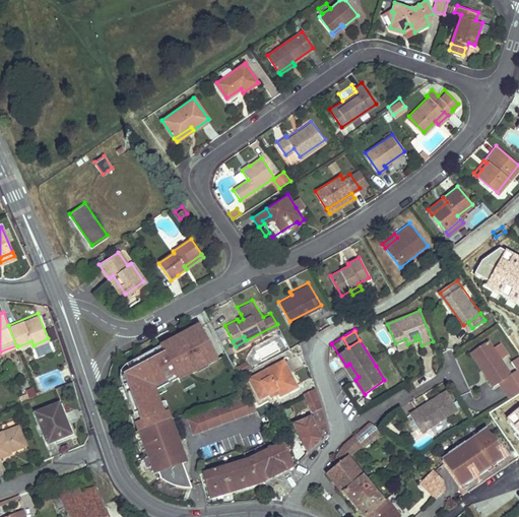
[(518,336),(512,341),(518,351),(518,429),(508,437),(518,454),(518,336)]
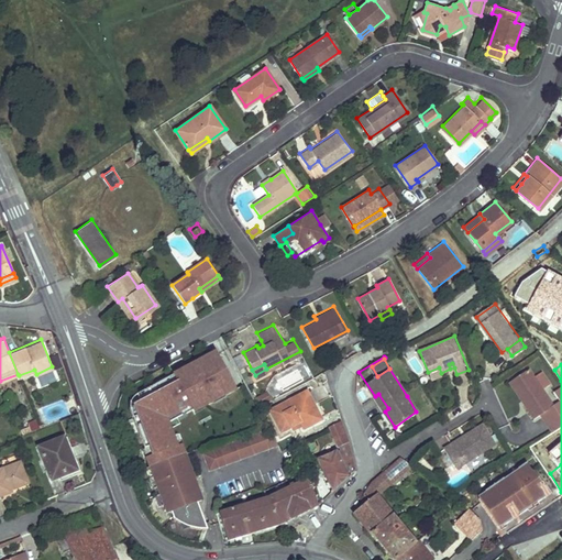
[(439,368),(428,372),(431,379),(442,375),(441,373),(439,368)]
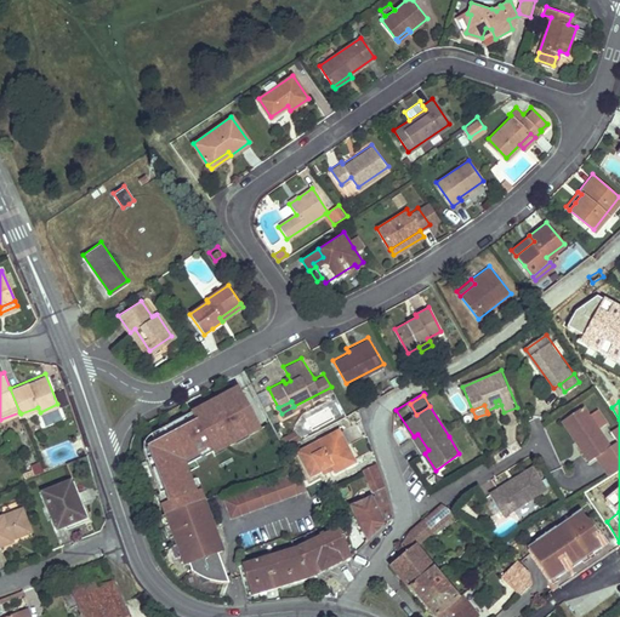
[(586,405),(564,420),(569,427),(572,426),(582,443),(579,444),(590,461),(612,446),(586,405)]
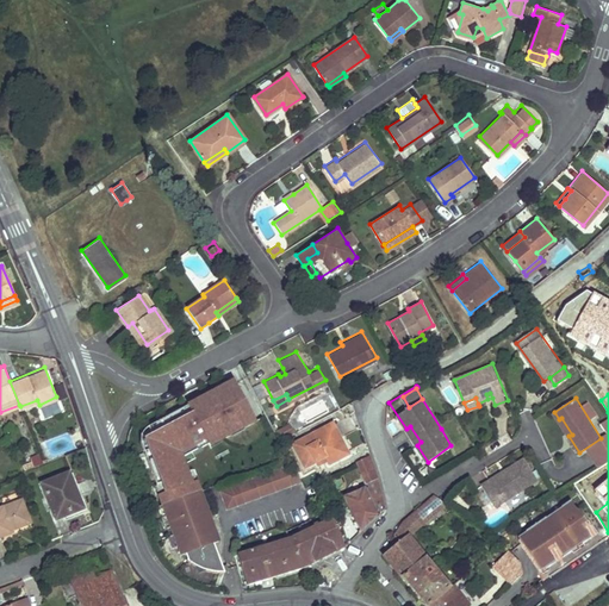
[(256,414),(249,419),(253,428),(248,436),(256,441),(263,428),(256,414)]
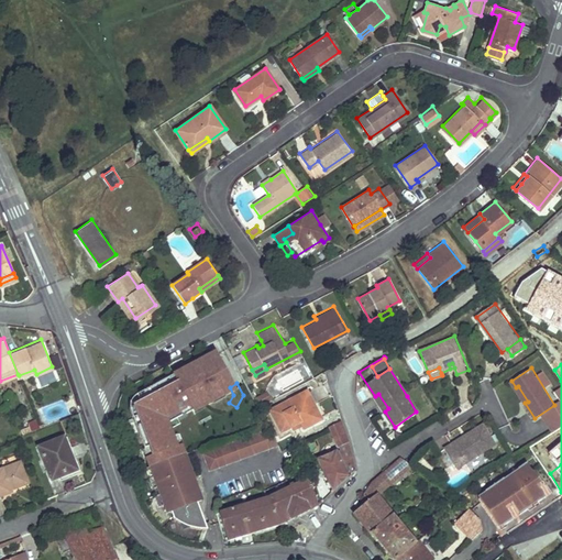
[(307,390),(270,409),(279,430),(289,426),(294,424),(296,428),(297,430),(321,418),(307,390)]
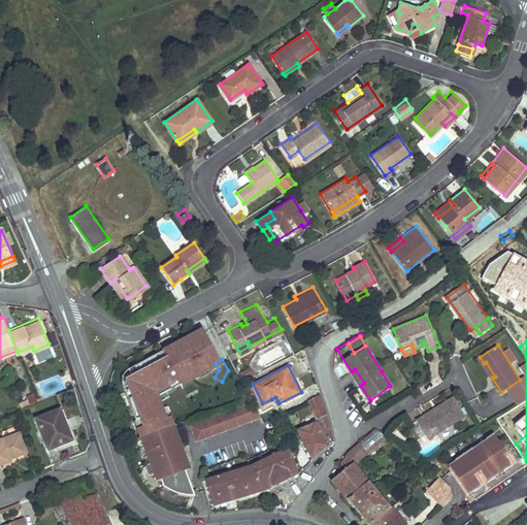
[(238,372),(241,381),(242,380),(255,373),(251,366),(238,372)]
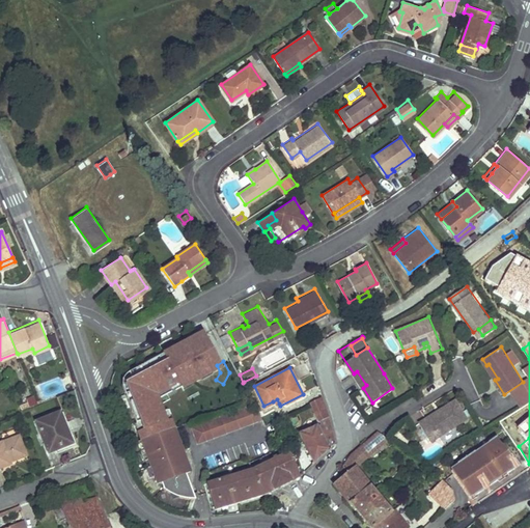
[(363,388),(366,385),(357,371),(354,373),(363,388)]
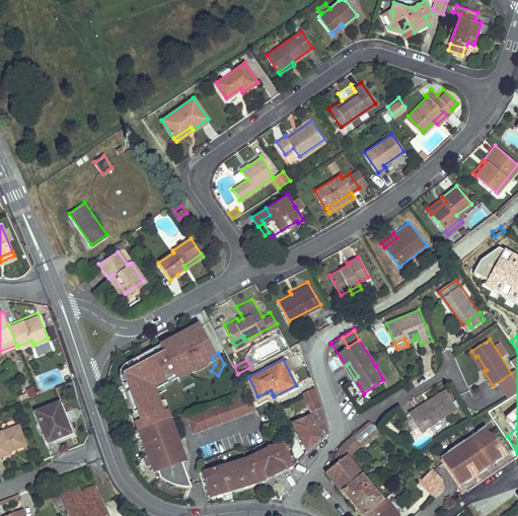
[(154,364),(130,376),(144,403),(167,391),(154,364)]
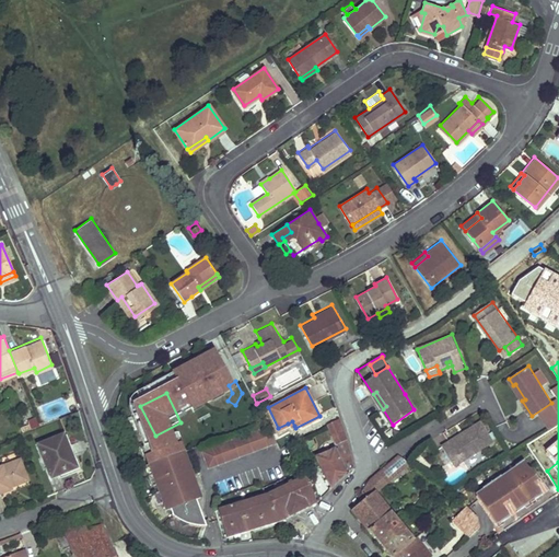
[(336,444),(316,454),(330,485),(346,470),(349,465),(352,462),(346,434),(339,415),(328,421),(335,440),(335,441),(336,444)]
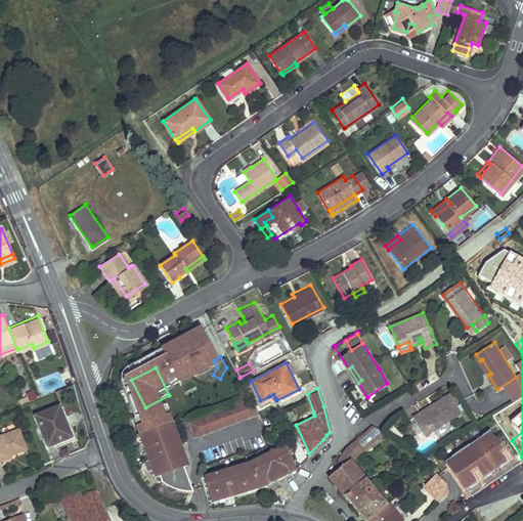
[(25,391),(28,400),(36,397),(33,389),(25,391)]
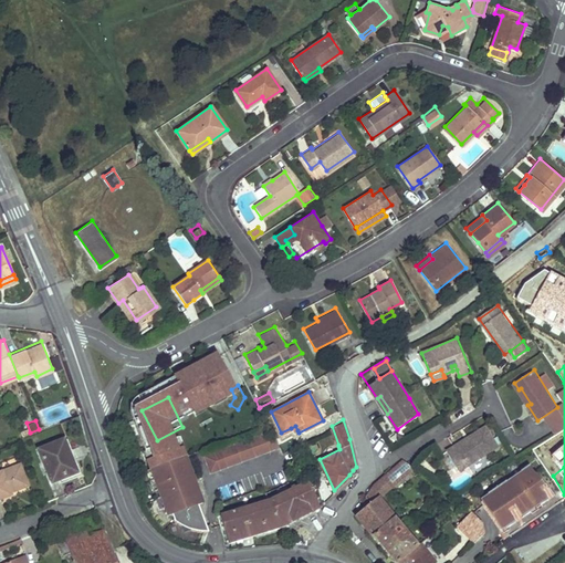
[(484,425),(447,449),(459,469),(497,446),(484,425)]
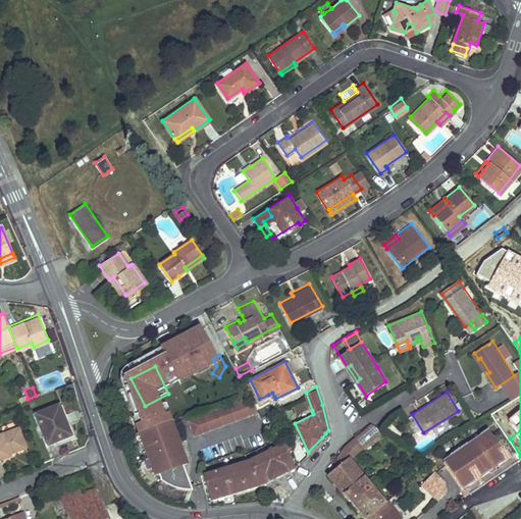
[(250,396),(189,419),(194,433),(255,411),(250,396)]
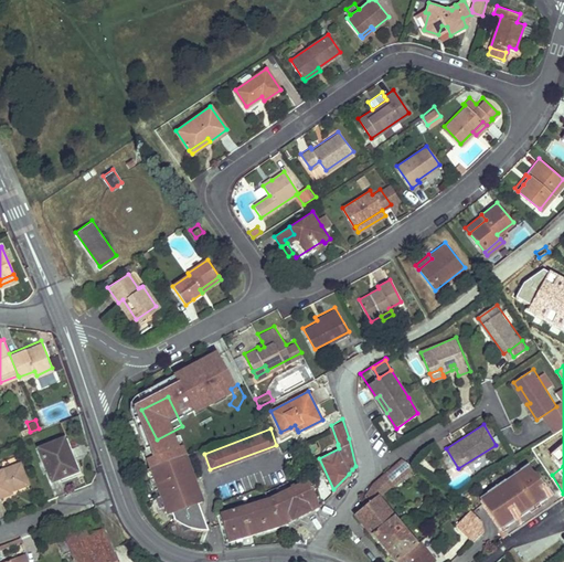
[(66,435),(39,446),(51,478),(60,475),(61,478),(82,469),(66,435)]
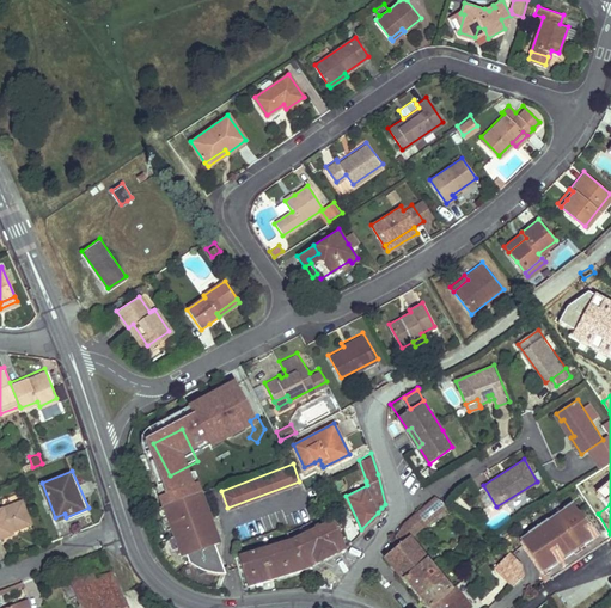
[(200,490),(158,507),(177,557),(182,556),(184,562),(184,563),(188,566),(191,569),(191,567),(200,564),(203,572),(203,573),(207,573),(212,573),(218,573),(222,572),(226,571),(214,542),(219,540),(212,522),(196,529),(193,521),(209,515),(200,490)]
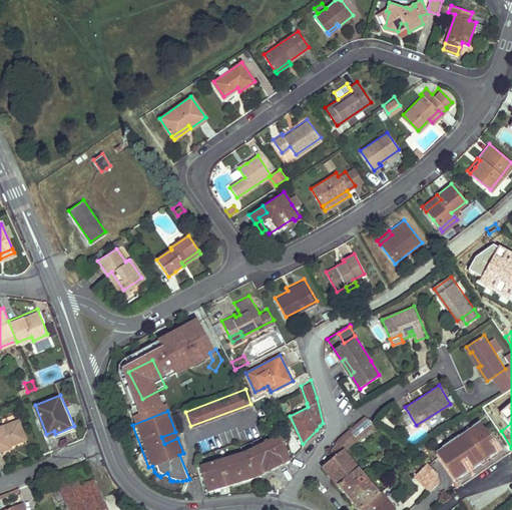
[(366,414),(353,425),(339,436),(332,447),(336,453),(322,464),(358,508),(378,492),(379,491),(344,449),(376,422),(366,414)]
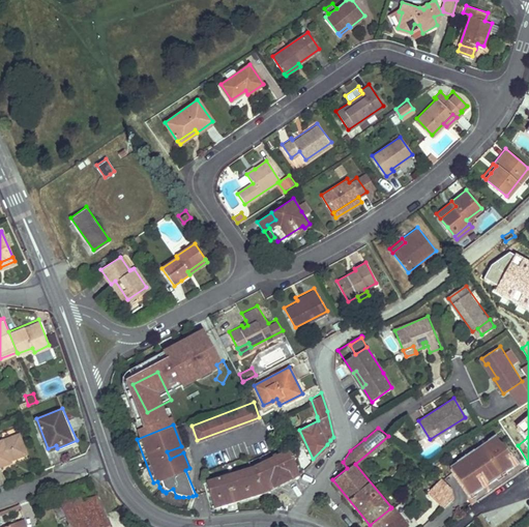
[(20,432),(0,440),(0,466),(12,461),(12,459),(28,452),(20,432)]
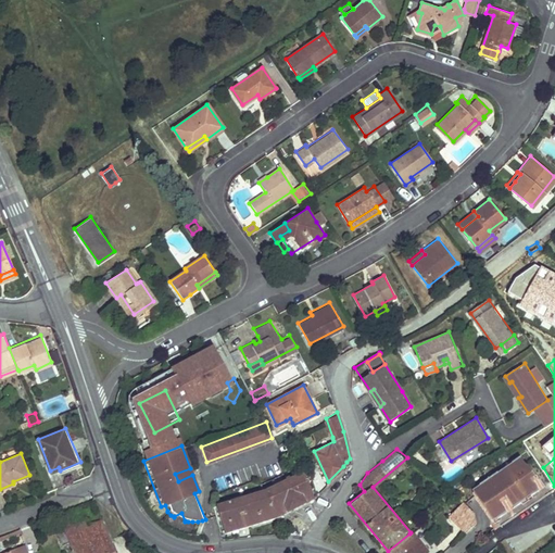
[(499,472),(496,469),(479,482),(480,485),(472,490),(491,516),(496,513),(499,515),(506,510),(499,499),(505,493),(514,505),(521,500),(519,497),(529,489),(531,492),(534,490),(526,478),(534,473),(527,462),(526,463),(520,454),(512,460),(513,462),(499,472)]
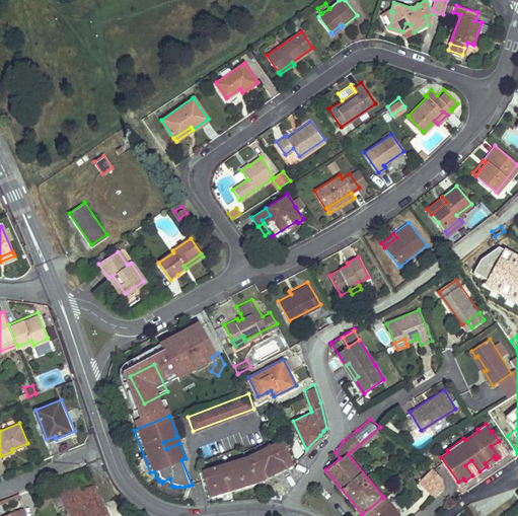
[(247,454),(259,480),(292,462),(283,439),(247,454)]
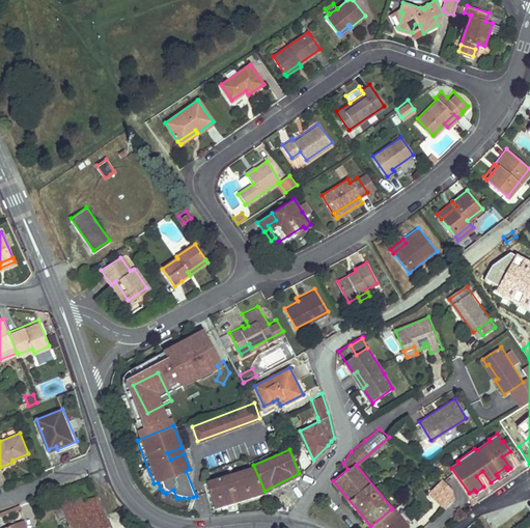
[(215,506),(265,491),(253,465),(206,480),(215,506)]
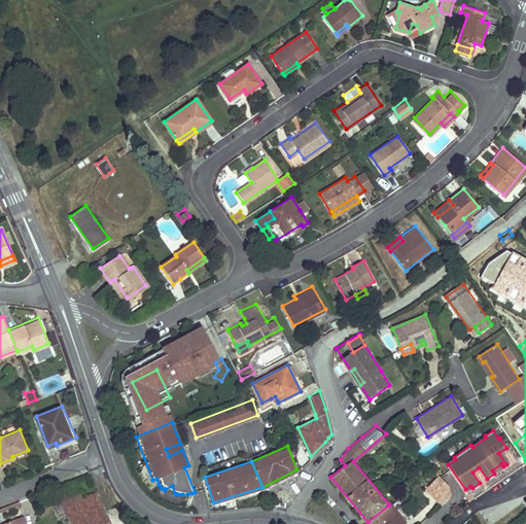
[(440,475),(433,467),(420,478),(427,486),(440,475)]
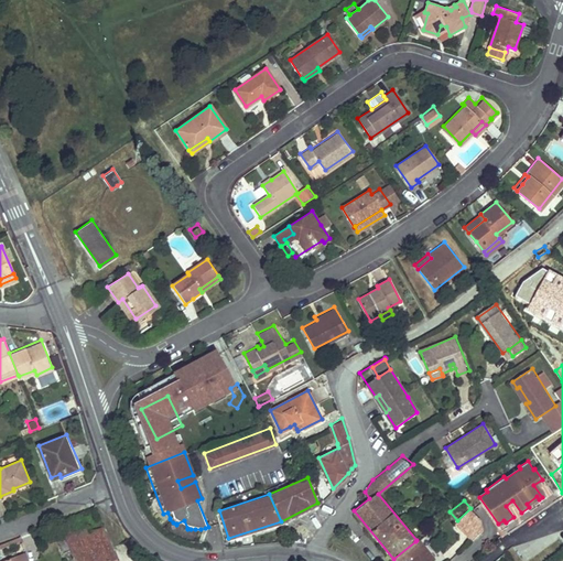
[(472,538),(483,527),(479,517),(471,508),(457,520),(456,520),(472,538)]
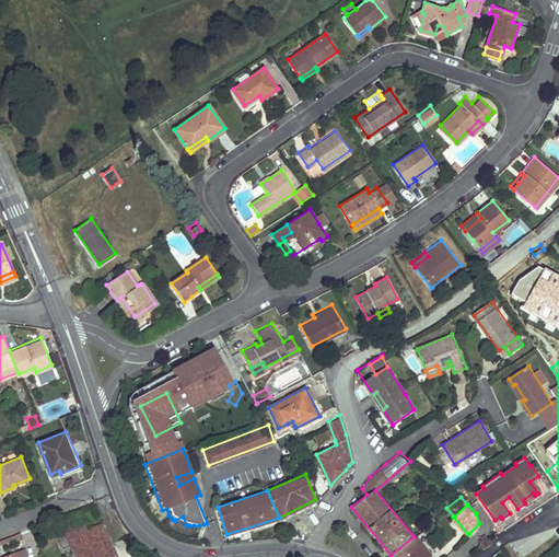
[(69,512),(59,517),(66,533),(101,520),(99,514),(73,523),(69,512)]
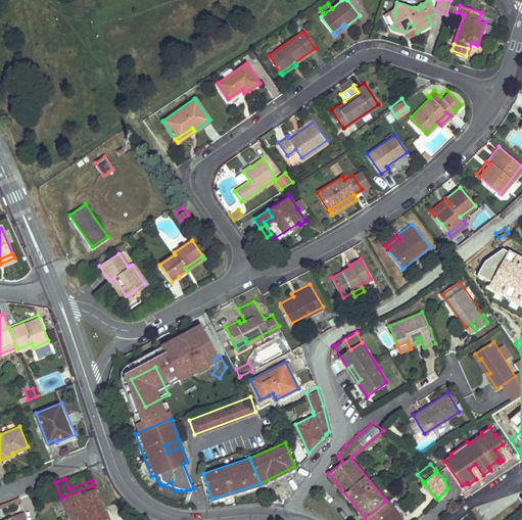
[(94,485),(61,498),(62,500),(65,507),(70,519),(108,519),(95,484),(94,485)]
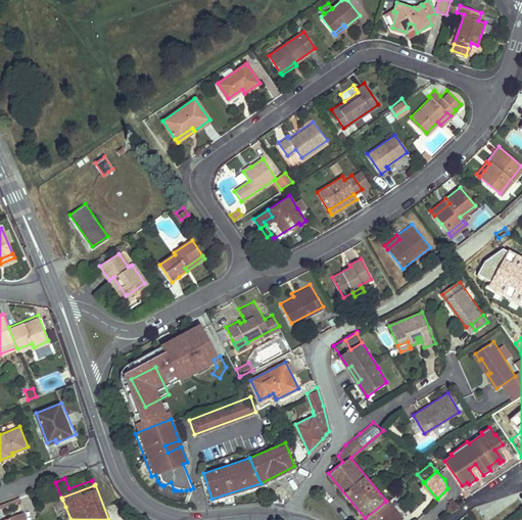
[(385,502),(365,518),(366,519),(396,519),(402,516),(388,499),(386,501),(385,502)]
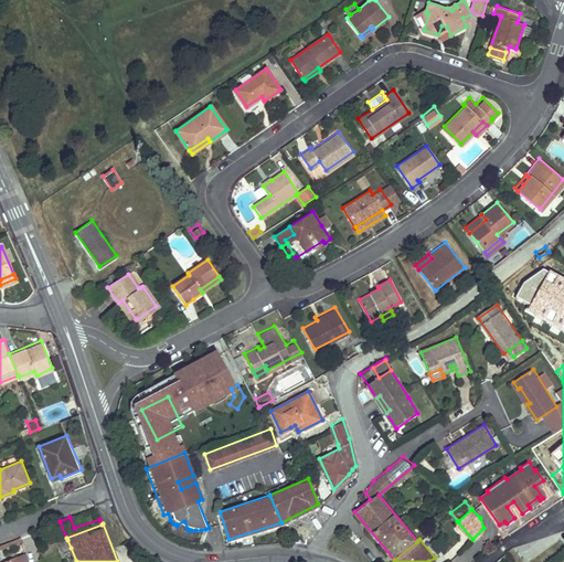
[(67,540),(60,542),(63,550),(71,548),(67,540)]
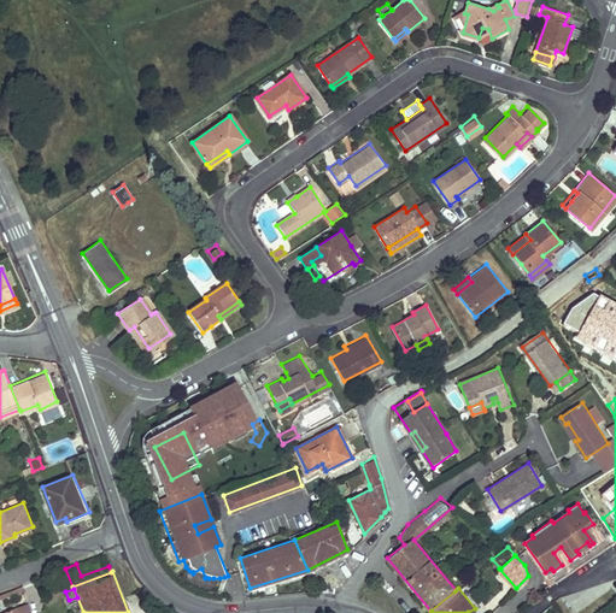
[(33,601),(1,612),(0,612),(31,612),(36,611),(33,601)]
